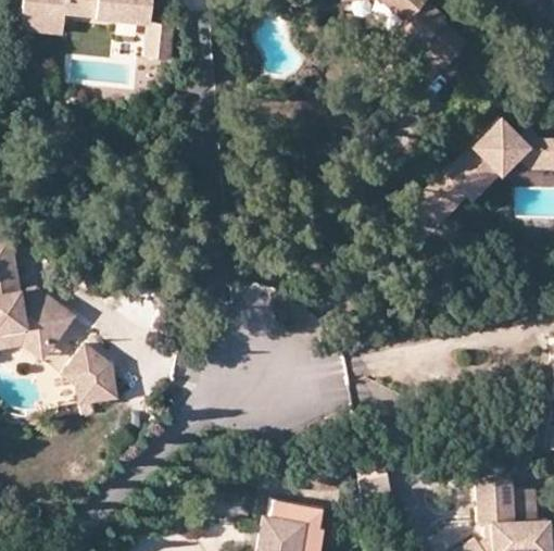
[(52,10),(67,11),(98,14),(97,16),(150,22),(152,0),(25,0),(24,19),(51,22),(52,10)]
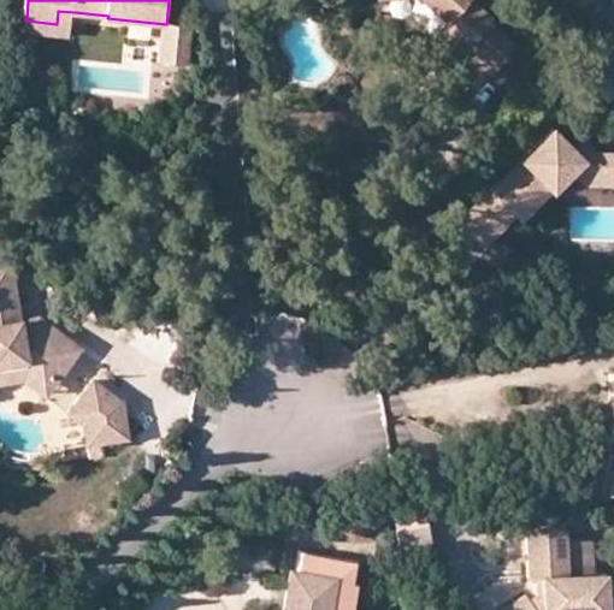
[(447,30),(474,1),(474,0),(371,0),(371,1),(378,0),(413,0),(419,5),(447,30)]
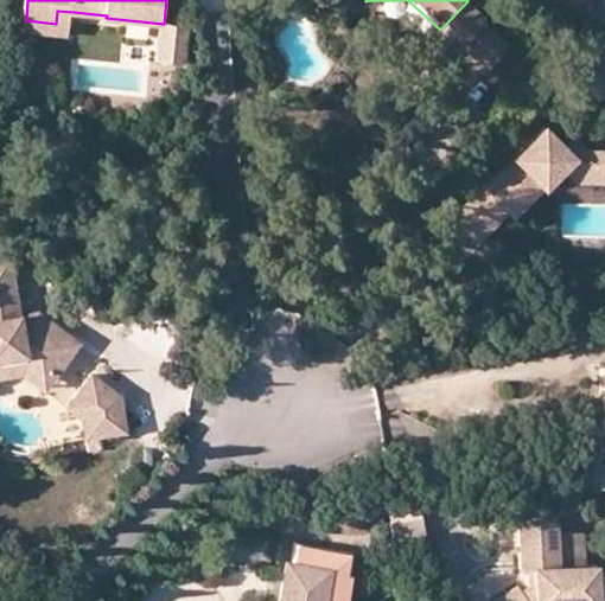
[(460,52),(486,24),(489,21),(467,1),(440,30),(435,36),(458,55),(460,52)]
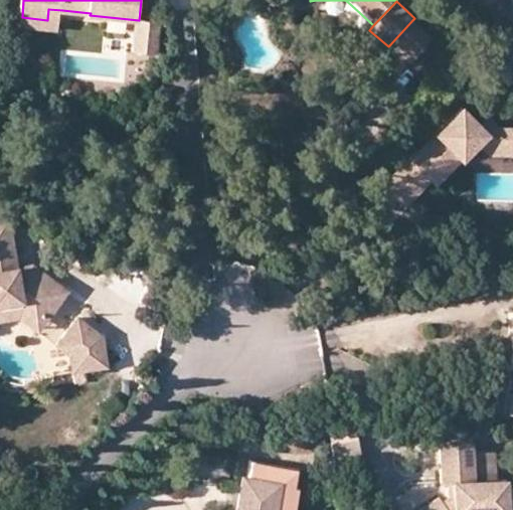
[(59,30),(62,10),(48,9),(47,20),(22,17),(21,26),(59,30)]
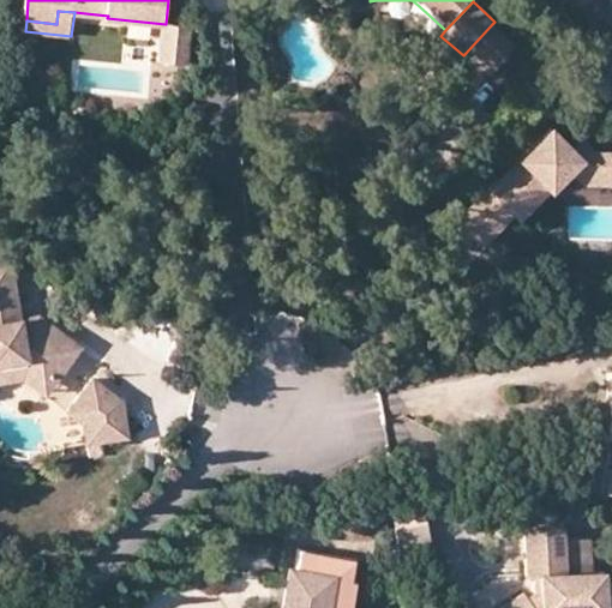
[(492,24),(466,53),(493,77),(520,48),(492,24)]
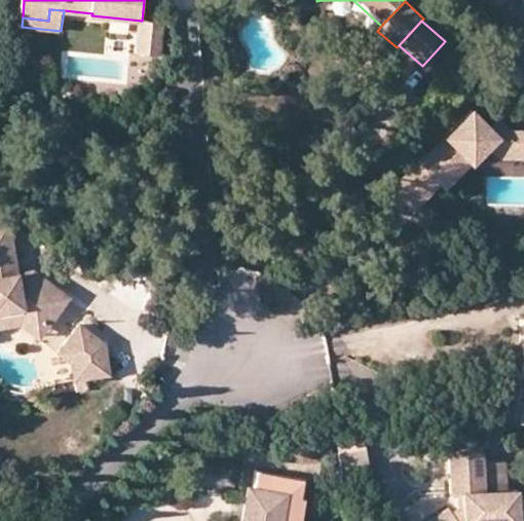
[(137,22),(136,54),(162,56),(163,23),(137,22)]
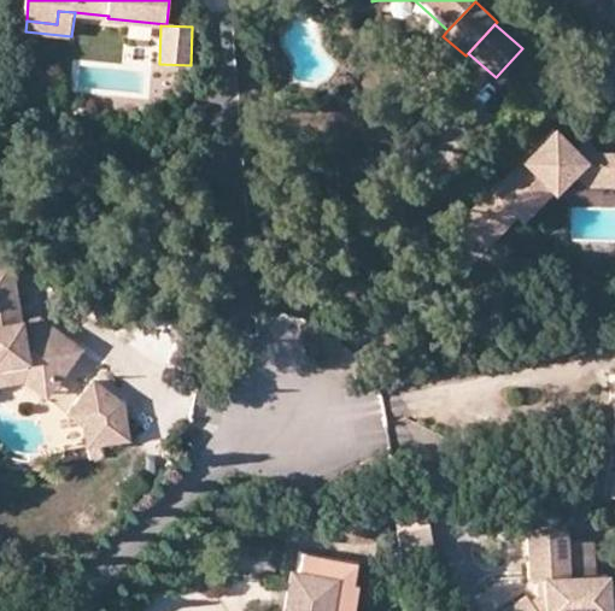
[(556,130),(548,137),(554,145),(562,135),(556,130)]
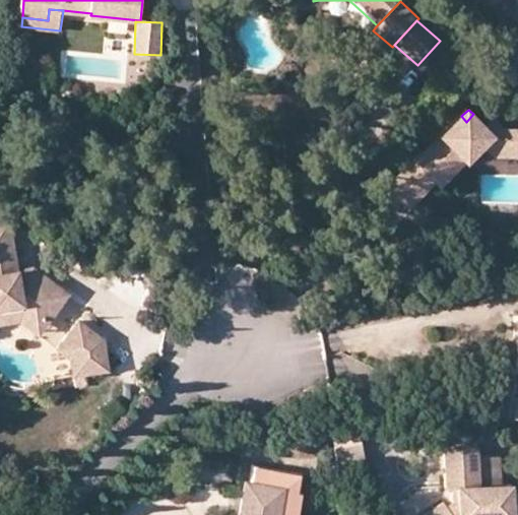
[(483,124),(473,114),(466,122),(461,116),(390,188),(411,208),(437,183),(442,188),(483,145),(496,154),(507,155),(517,156),(517,130),(506,129),(497,120),(489,129),(483,124)]
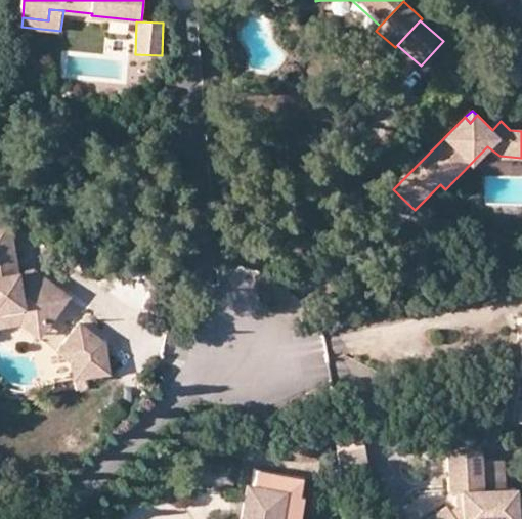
[(496,116),(487,125),(492,130),(501,121),(496,116)]
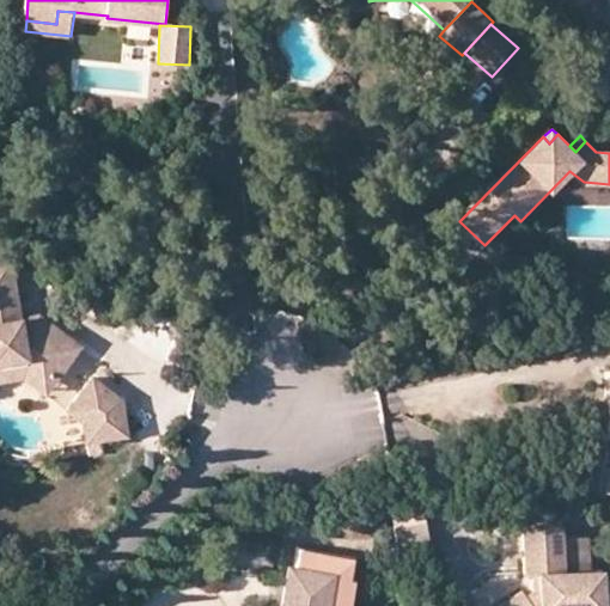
[(0,304),(20,301),(13,259),(0,262),(0,304)]
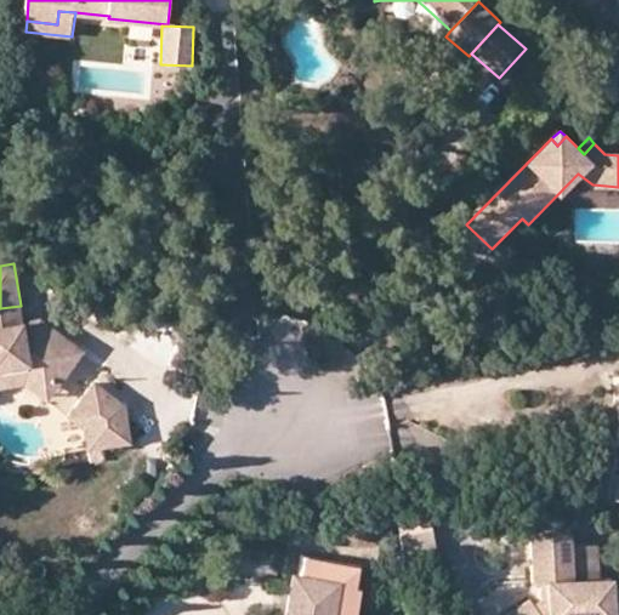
[(0,308),(0,323),(10,325),(24,329),(21,306),(0,308)]
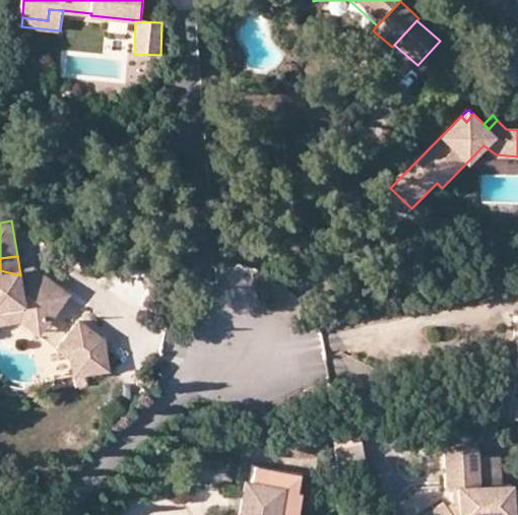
[(38,316),(47,318),(51,298),(55,283),(20,275),(8,272),(0,270),(0,311),(24,308),(24,302),(34,300),(41,305),(38,316)]
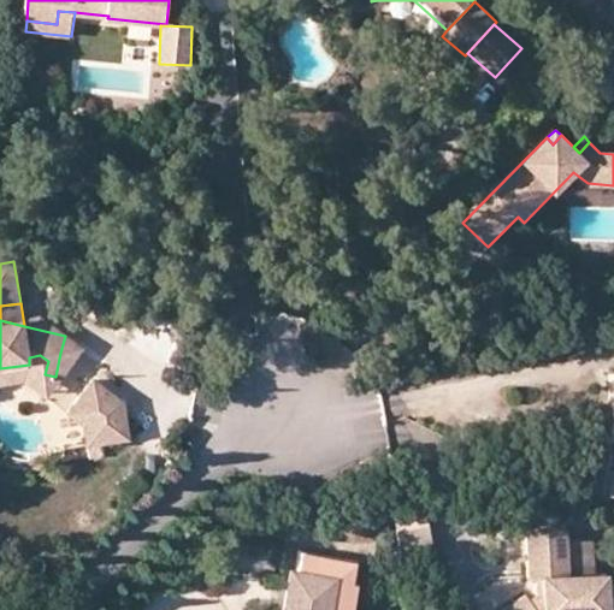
[(51,392),(55,377),(45,374),(48,361),(40,355),(29,357),(29,365),(0,368),(0,382),(28,377),(51,392)]
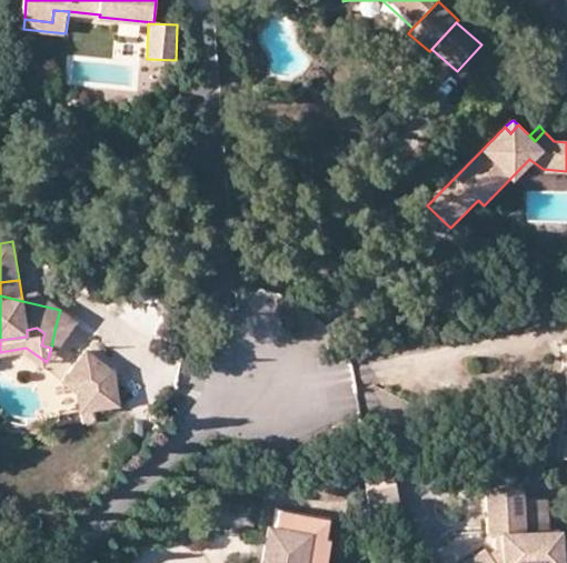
[(87,392),(78,393),(81,424),(95,424),(93,409),(117,406),(115,385),(109,385),(108,375),(110,372),(86,355),(70,381),(87,392)]
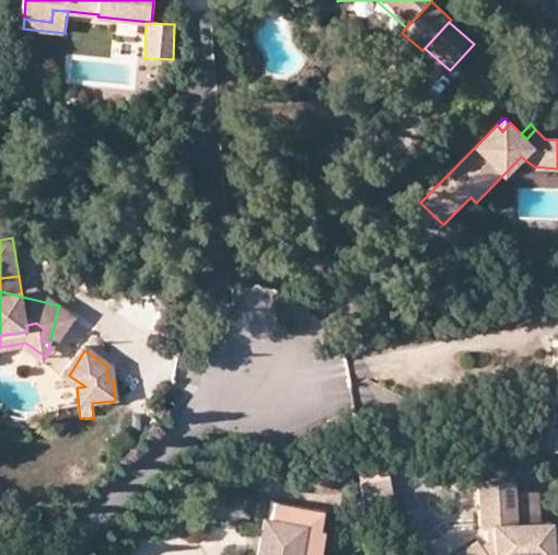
[(66,380),(77,388),(85,386),(69,376),(66,380)]
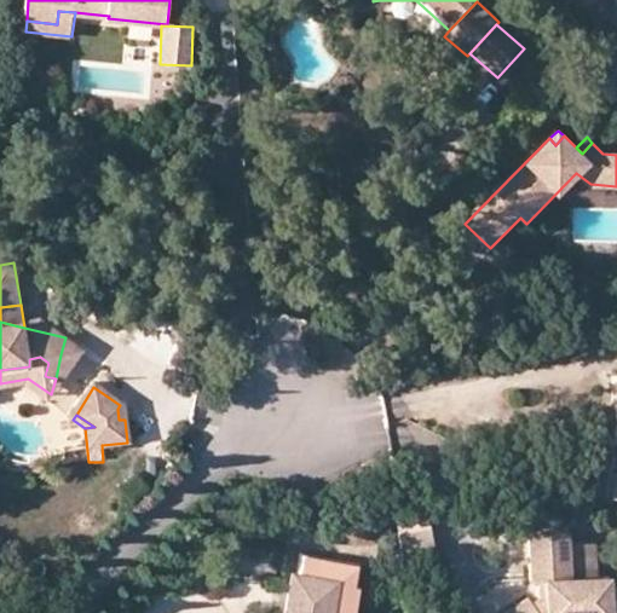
[(528,518),(529,535),(566,532),(565,515),(528,518)]
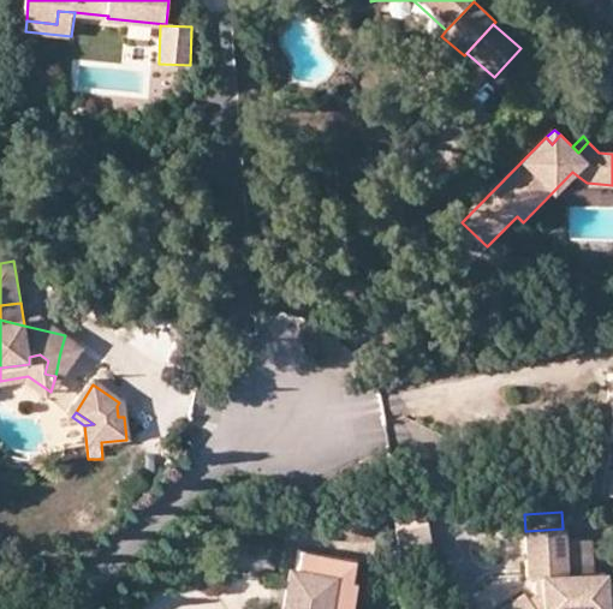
[(612,585),(603,586),(603,575),(590,577),(588,543),(561,544),(560,532),(525,535),(527,557),(528,581),(542,580),(548,595),(533,601),(529,596),(506,608),(612,608),(612,585)]
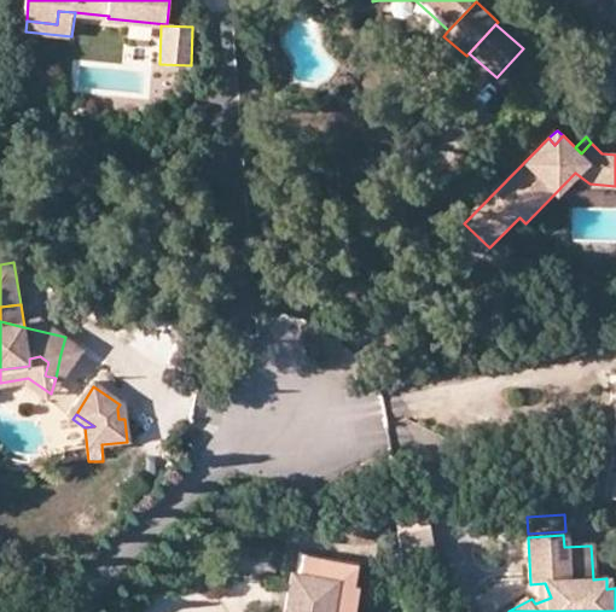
[(354,611),(359,567),(304,555),(300,572),(290,571),(289,593),(284,605),(283,611),(354,611)]
